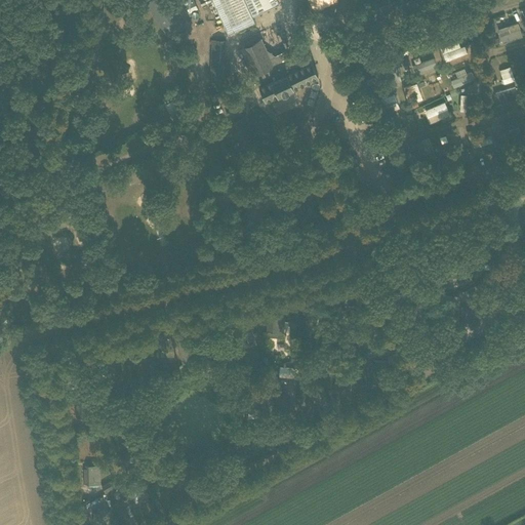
[(190,0),(185,2),(190,12),(198,8),(194,0),(190,0)]
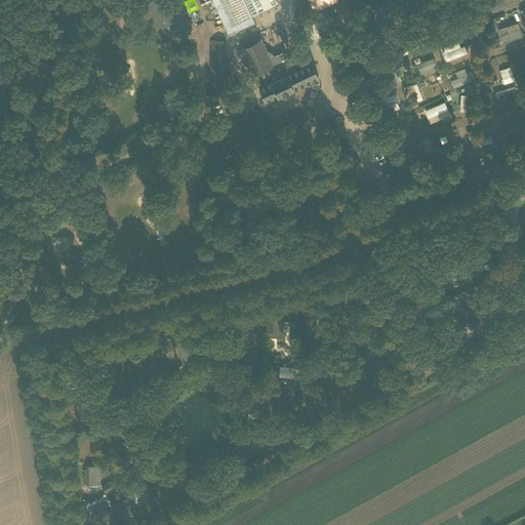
[(212,0),(224,25),(228,34),(254,22),(252,16),(279,4),(278,1),(278,0),(212,0)]
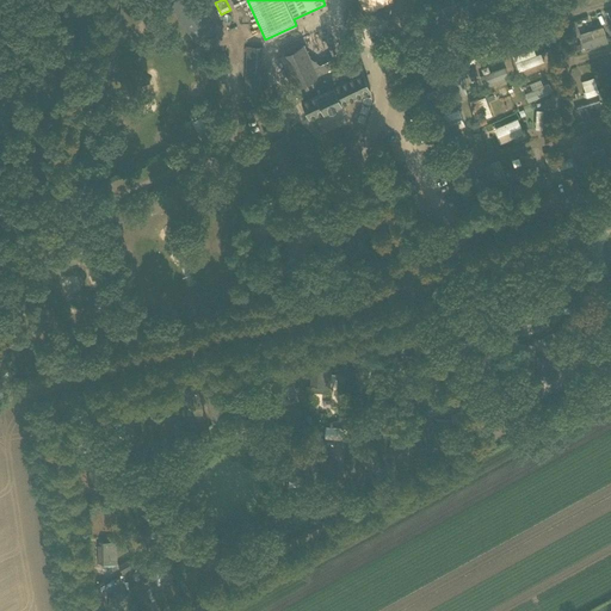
[(204,12),(199,14),(184,26),(197,44),(216,30),(204,12)]
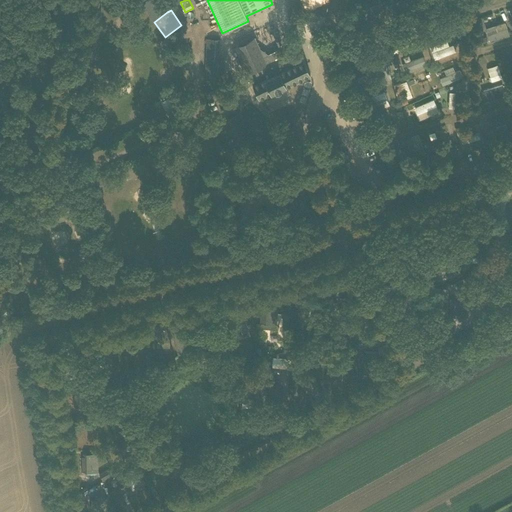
[(504,21),(484,27),(488,40),(508,35),(504,21)]
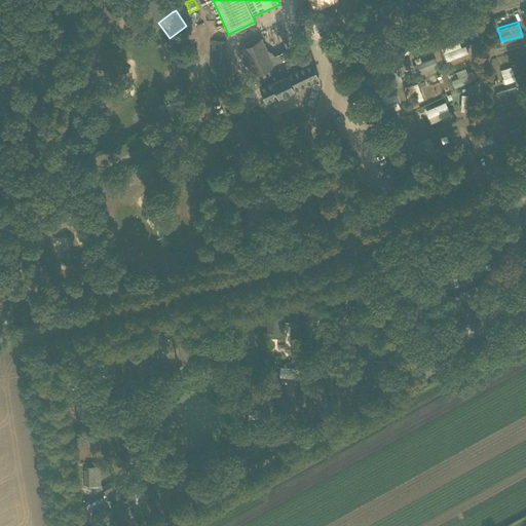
[(403,53),(422,45),(419,38),(400,46),(403,53)]
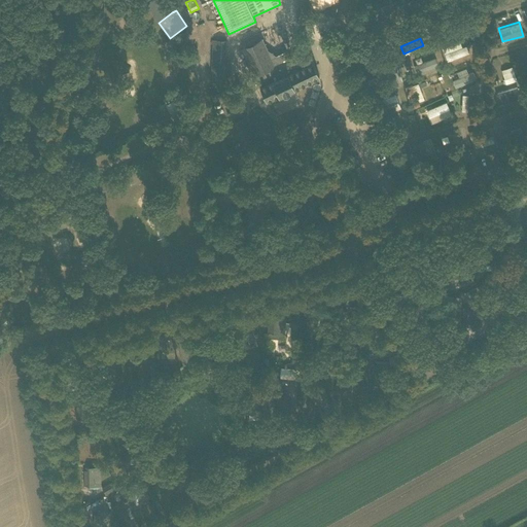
[(216,91),(230,91),(231,63),(224,62),(225,40),(213,39),(212,61),(212,79),(217,79),(216,91)]
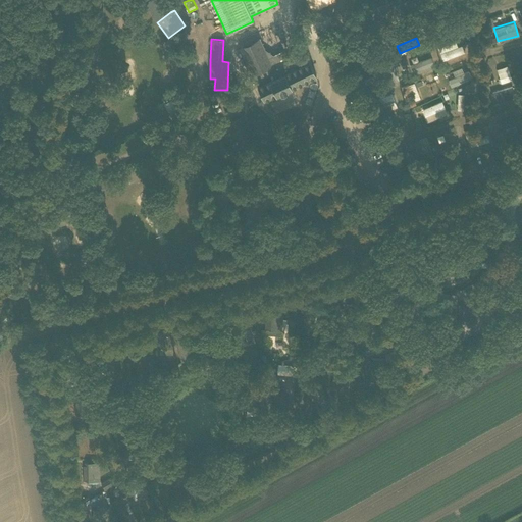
[(260,39),(240,48),(264,100),(286,90),(288,90),(316,75),(310,61),(309,62),(304,50),(285,58),(282,51),(273,55),(265,50),(260,39)]
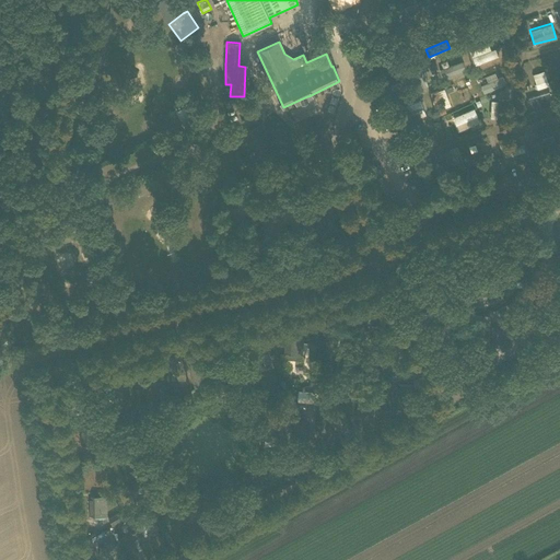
[(488,44),(469,50),(474,65),(492,58),(488,44)]
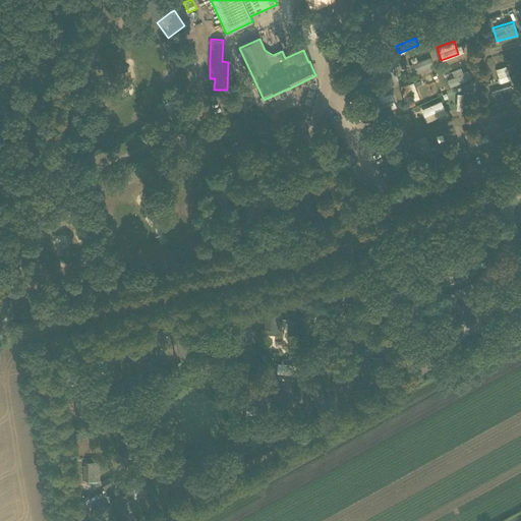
[(85,51),(85,61),(98,61),(98,51),(85,51)]
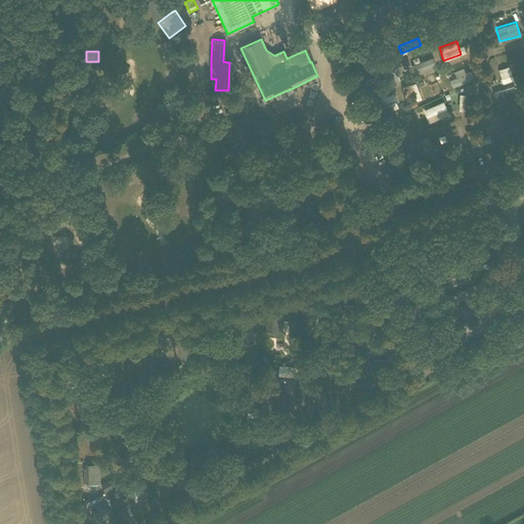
[(503,83),(513,79),(508,66),(497,70),(503,83)]
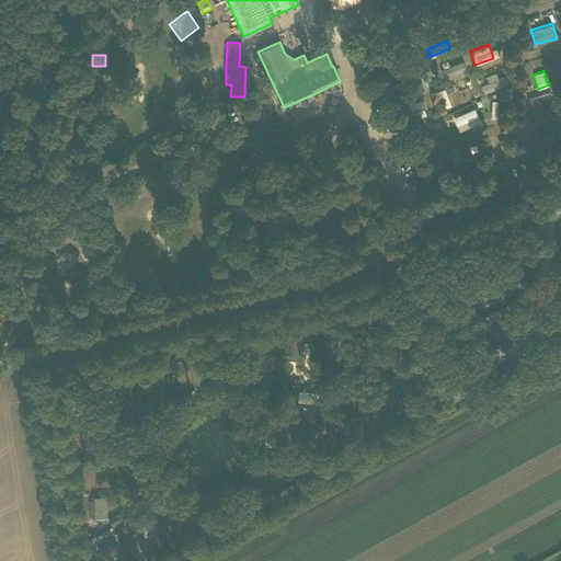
[(502,76),(480,84),(483,93),(505,83),(502,76)]
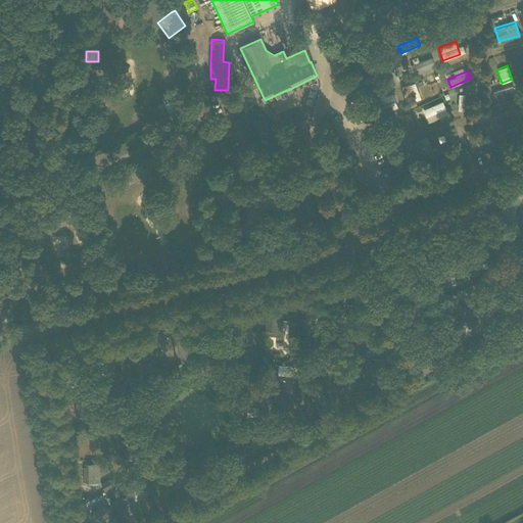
[(414,82),(398,88),(406,106),(421,101),(414,82)]
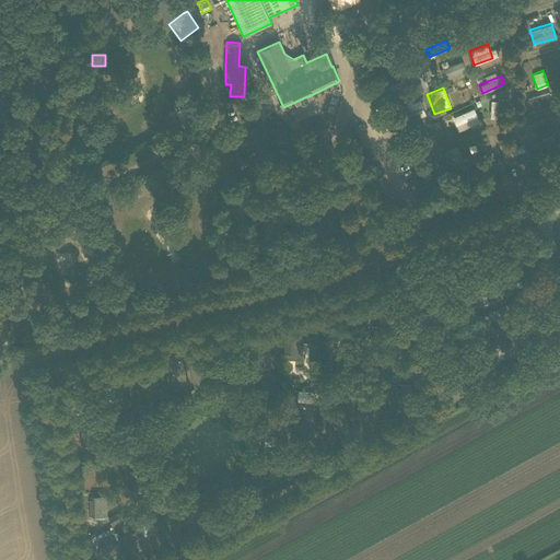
[(524,100),(526,107),(531,105),(533,112),(545,108),(540,95),(524,100)]
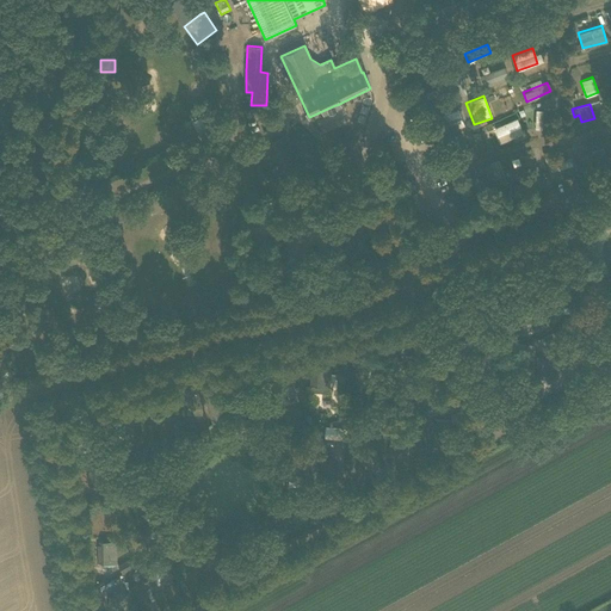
[(517,140),(524,136),(516,117),(493,127),(499,142),(516,135),(517,140)]
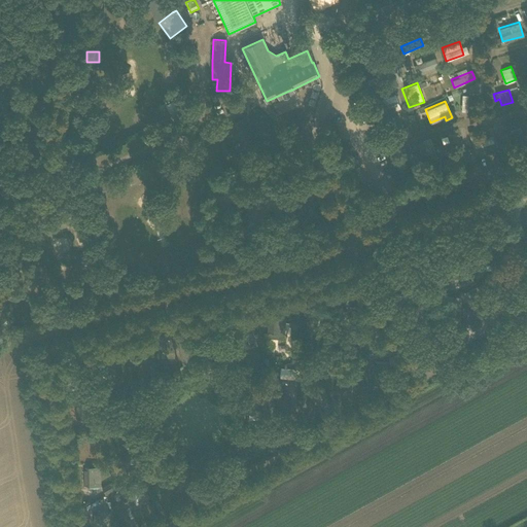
[(113,124),(117,137),(127,134),(123,120),(113,124)]
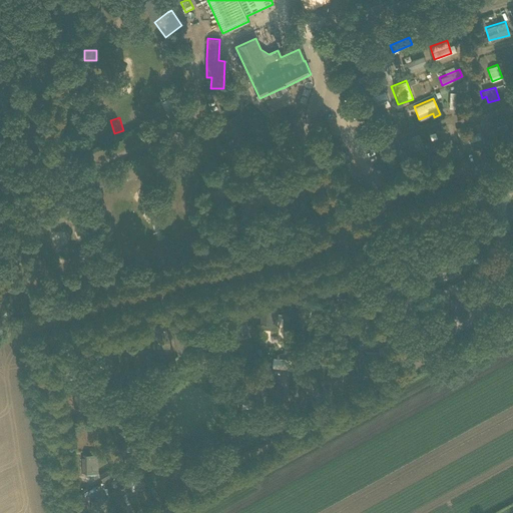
[(398,123),(385,124),(385,129),(378,130),(378,135),(398,134),(398,123)]
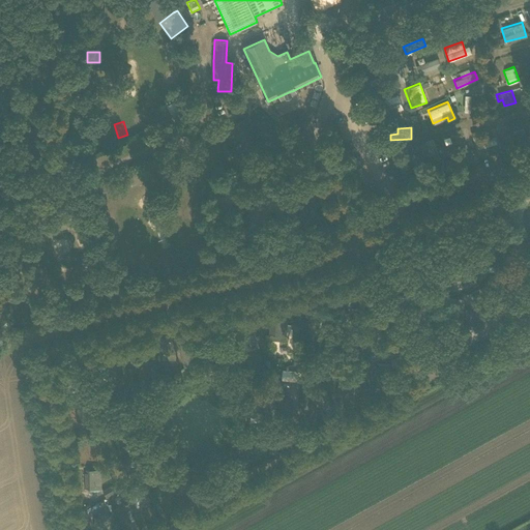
[(508,142),(522,138),(519,129),(506,133),(508,142)]
